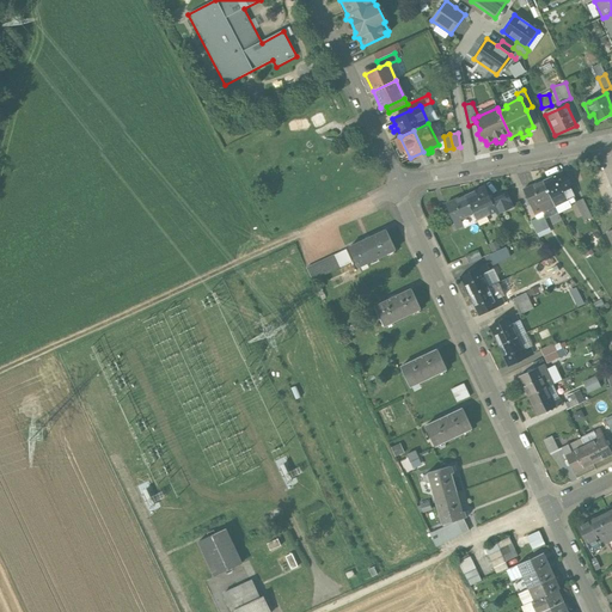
[(562,172),(543,182),(551,200),(563,194),(567,200),(573,197),(562,172)]
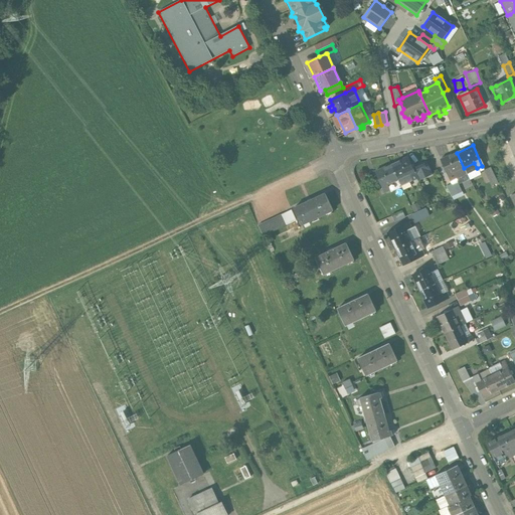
[(457,153),(440,161),(450,181),(455,179),(453,173),(464,168),(457,153)]
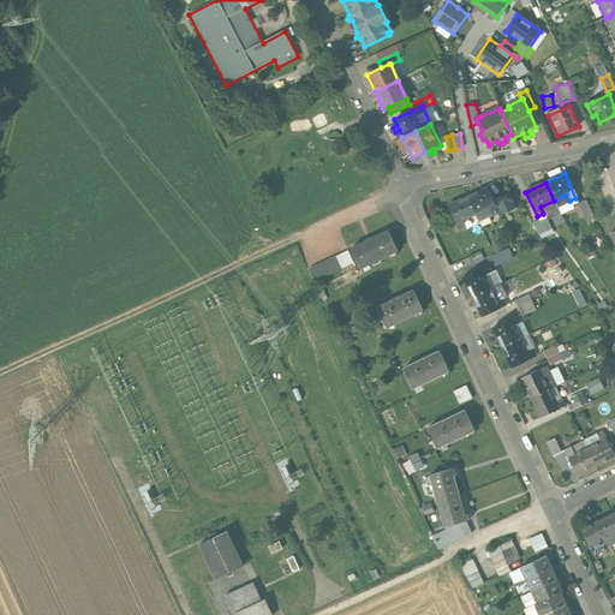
[(487,189),(467,197),(476,216),(488,210),(491,216),(497,214),(487,189)]
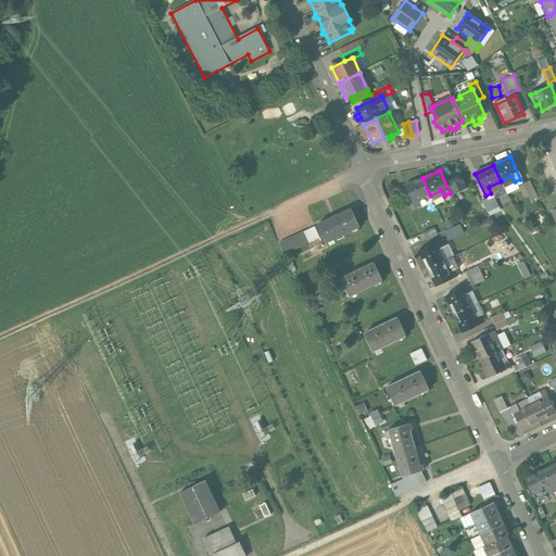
[(422,178),(404,186),(415,209),(420,206),(418,200),(430,196),(422,178)]
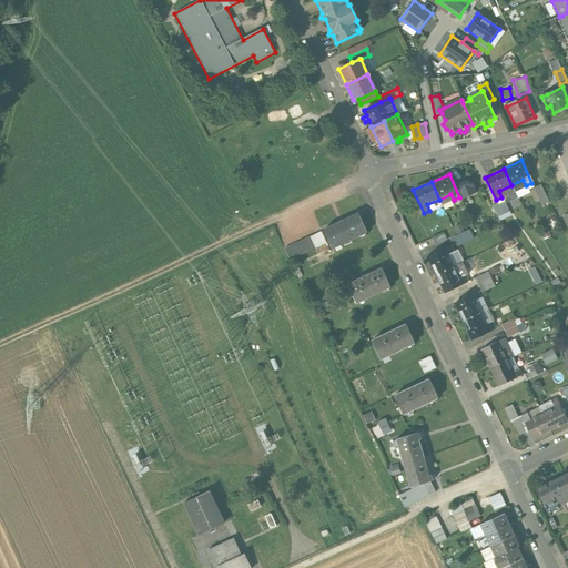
[(541,185),(533,189),(538,200),(546,195),(541,185)]
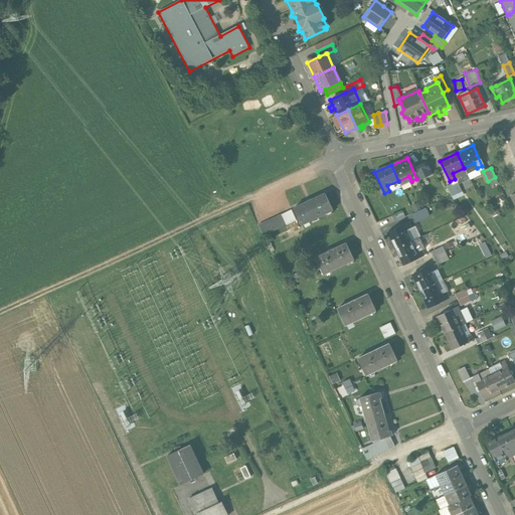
[(452,184),(446,187),(451,197),(457,194),(452,184)]
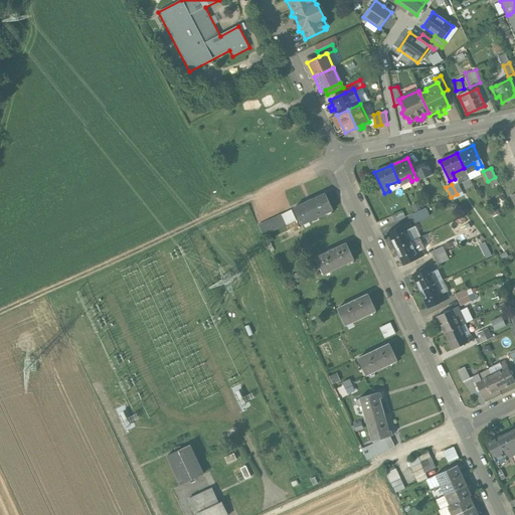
[(431,193),(424,196),(430,206),(436,203),(431,193)]
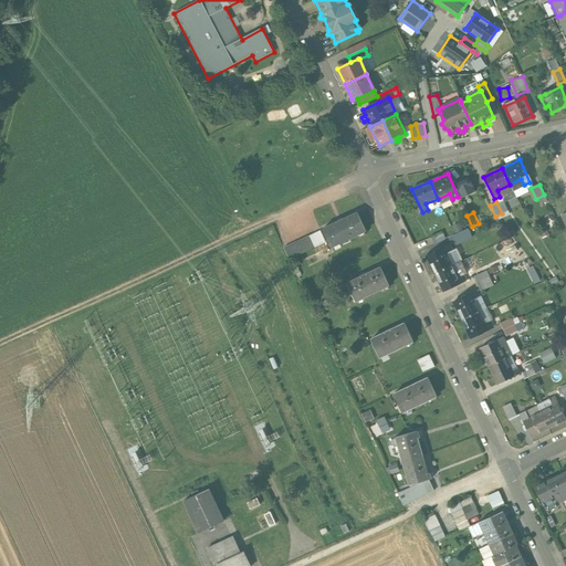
[(357,213),(323,229),(332,248),(366,232),(357,213)]
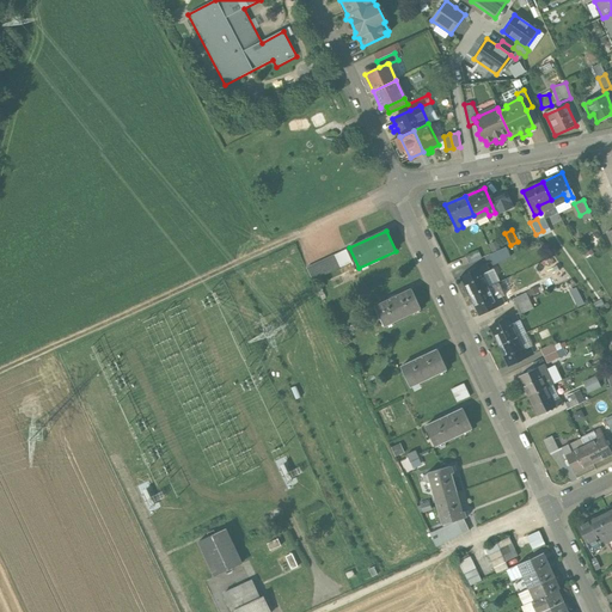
[(493,252),(501,248),(496,240),(489,244),(493,252)]
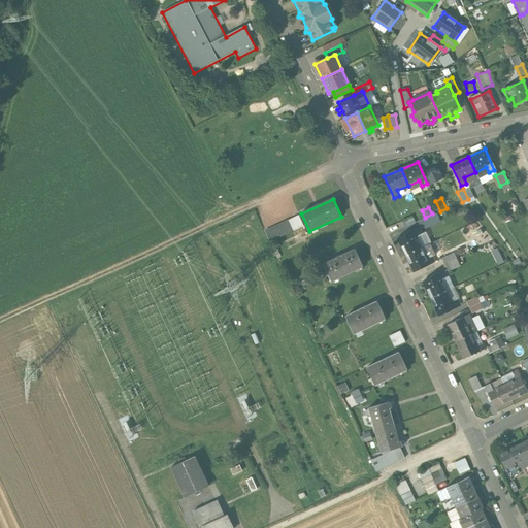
[(436,213),(423,221),(426,229),(440,223),(436,213)]
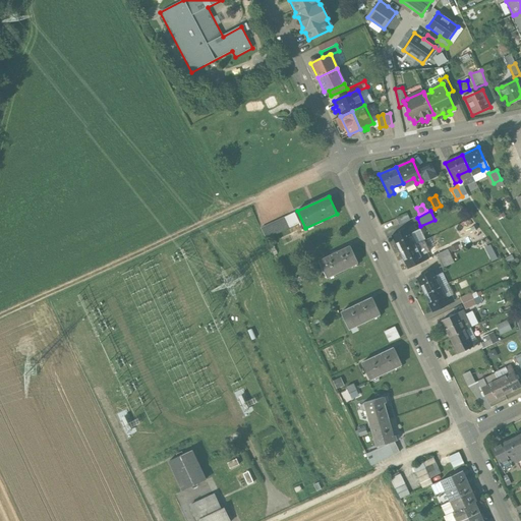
[(294,213),(283,218),(288,228),(299,223),(294,213)]
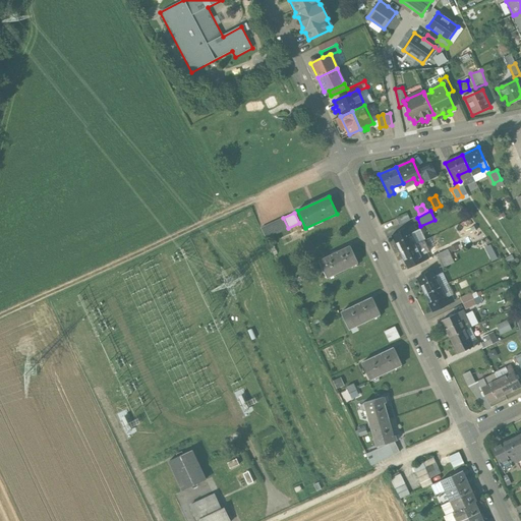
[(406,214),(396,219),(400,226),(409,221),(406,214)]
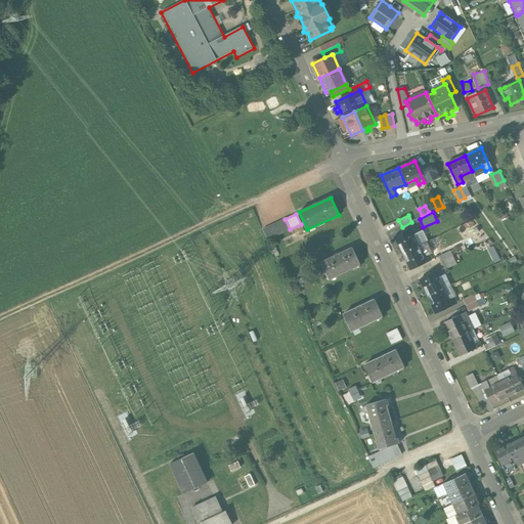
[(285,219),(262,229),(267,241),(290,229),(285,219)]
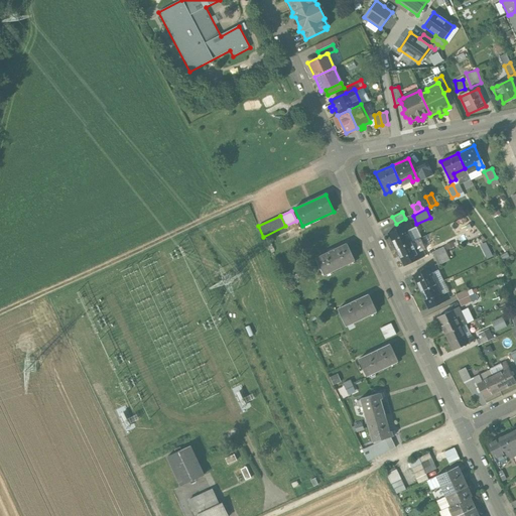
[(409,224),(388,234),(396,250),(411,243),(406,232),(412,230),(409,224)]
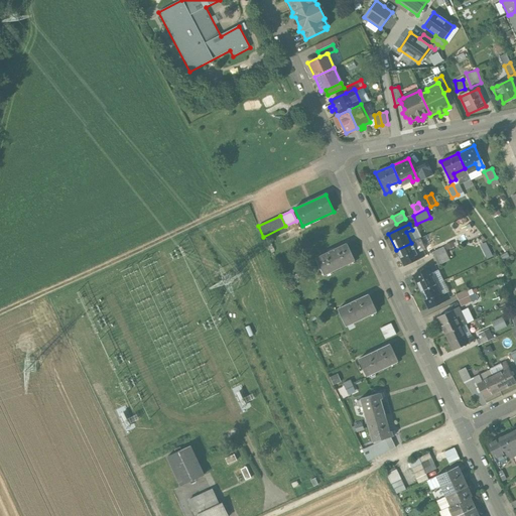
[(411,243),(396,250),(403,266),(424,257),(422,252),(426,250),(420,239),(411,243)]
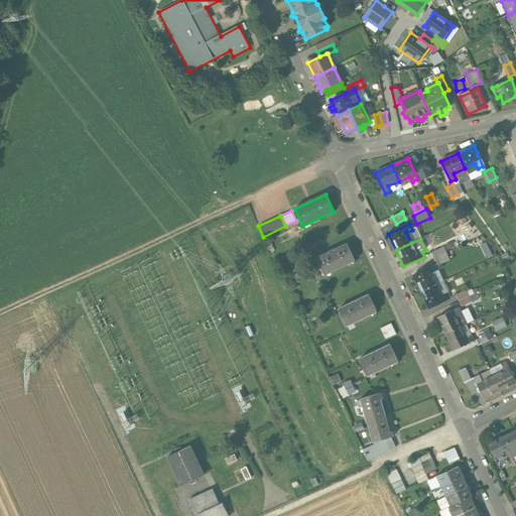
[(347,244),(315,259),(324,275),(355,261),(347,244)]
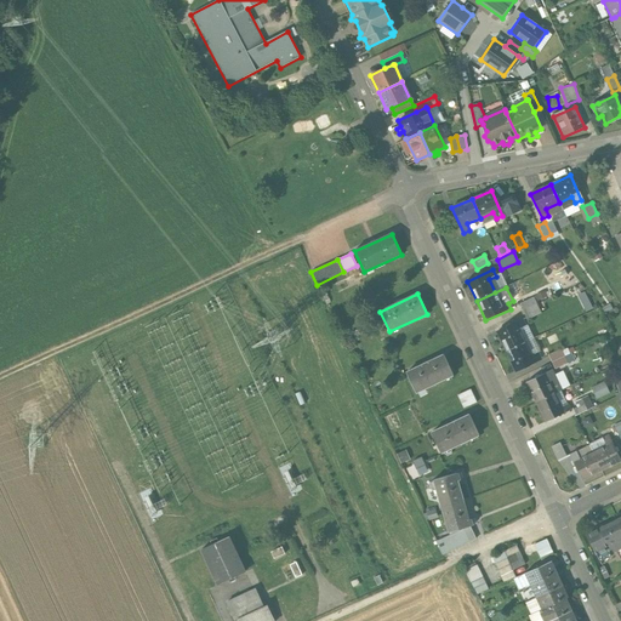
[(534,298),(520,305),(524,312),(536,306),(534,298)]
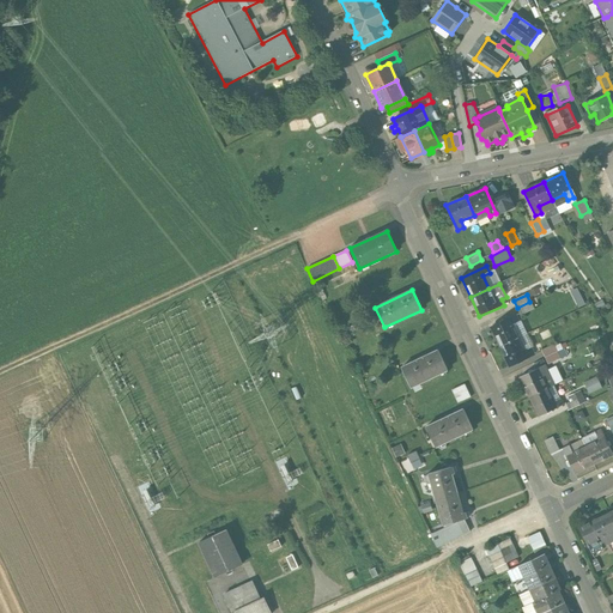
[(529,302),(517,308),(521,316),(534,310),(529,302)]
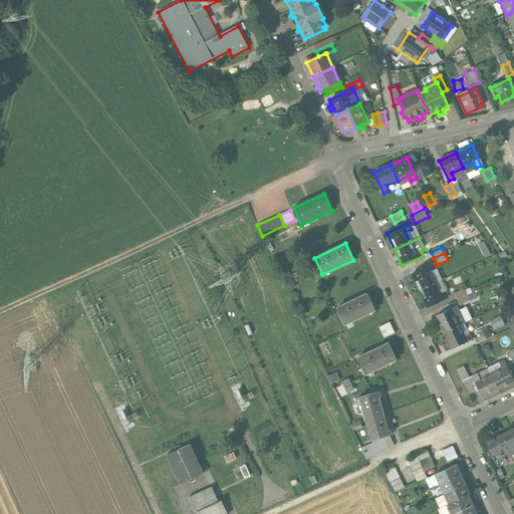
[(432,265),(412,275),(420,291),(435,284),(430,273),(435,271),(432,265)]
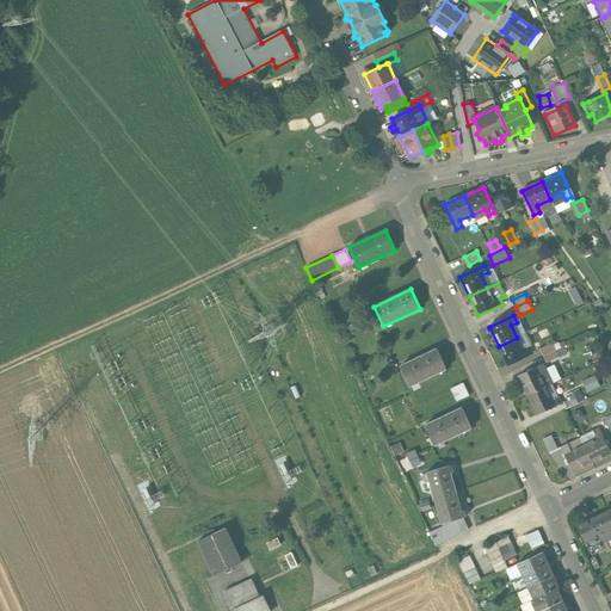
[(517,338),(499,346),(508,366),(532,355),(529,347),(523,351),(517,338)]
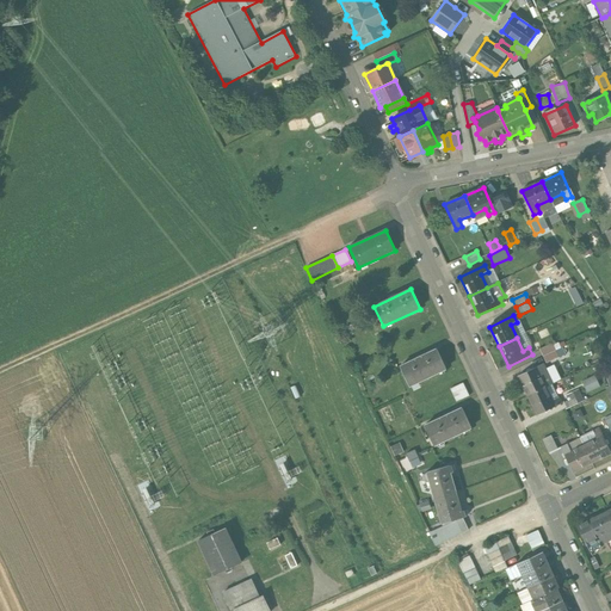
[(554,344),(541,347),(544,357),(556,353),(554,344)]
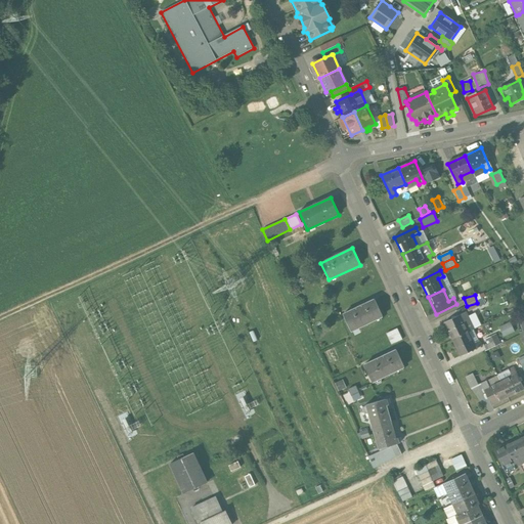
[(375,300),(343,314),(351,333),(383,317),(375,300)]
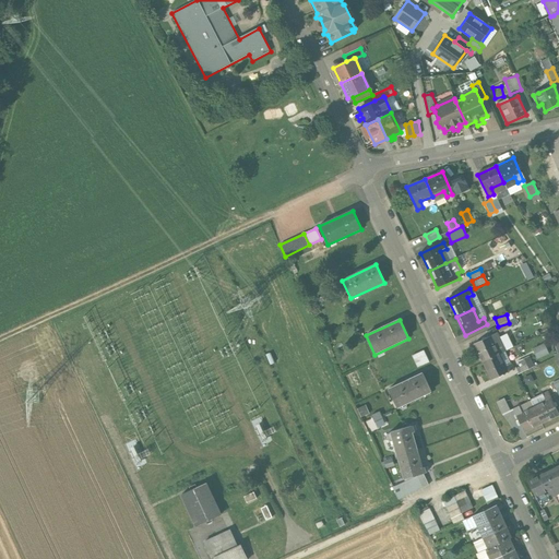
[(497,334),(475,345),(483,364),(500,355),(494,343),(500,341),(497,334)]
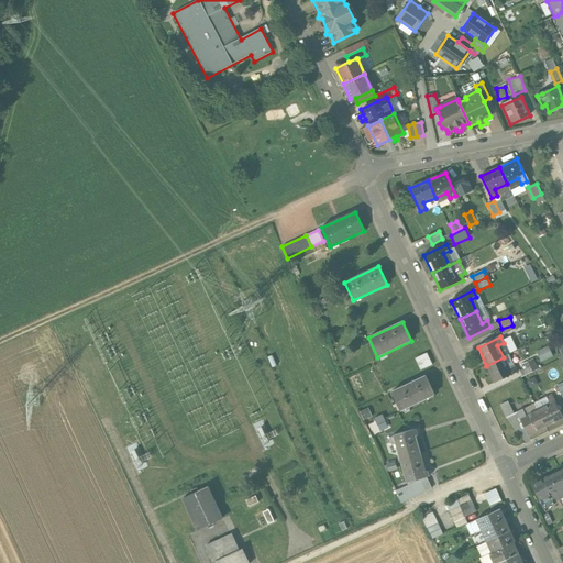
[(537,351),(541,361),(553,356),(549,345),(537,351)]
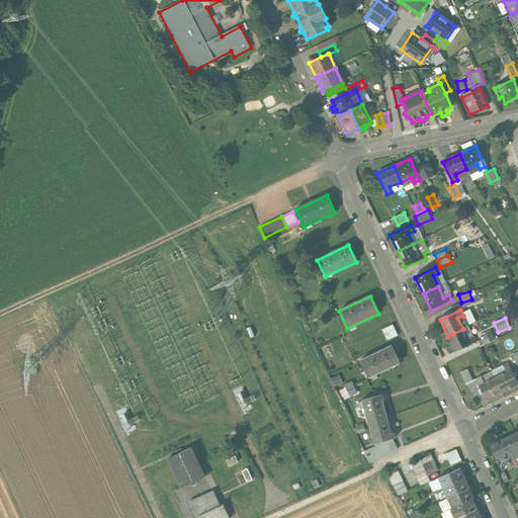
[(394,324),(382,329),(387,340),(399,335),(394,324)]
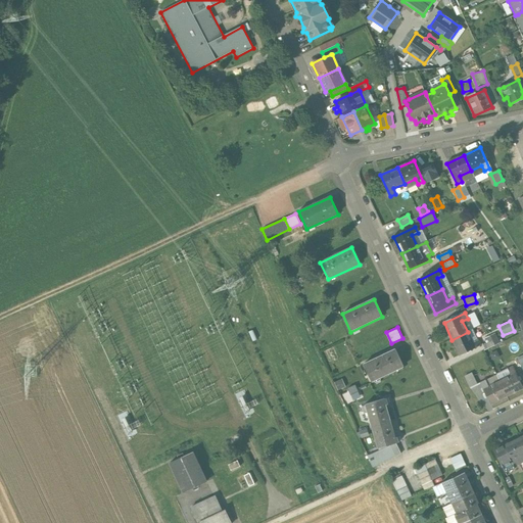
[(468,332),(452,340),(460,357),(481,346),(478,340),(473,343),(468,332)]
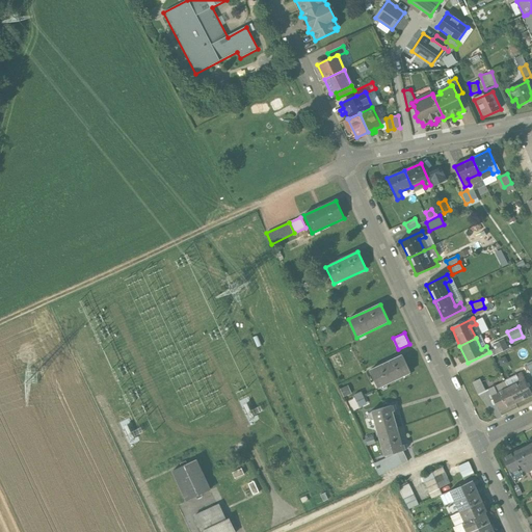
[(505,339),(491,345),(496,354),(509,348),(505,339)]
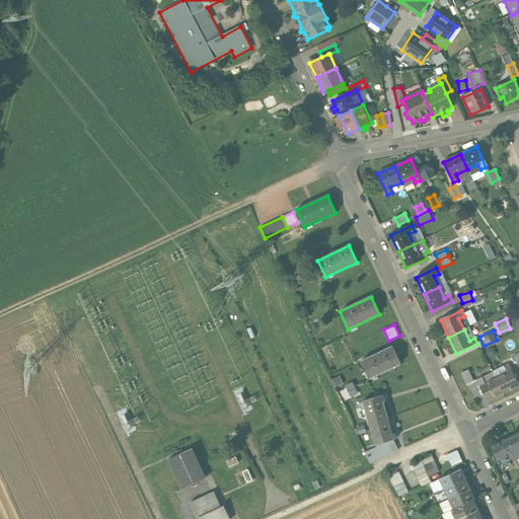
[(393,348),(362,363),(370,379),(400,365),(393,348)]
